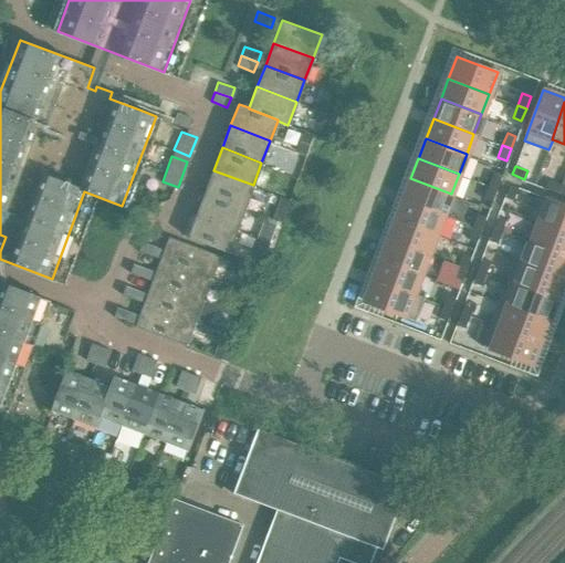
[(244,207),(253,185),(213,170),(206,193),(244,207)]
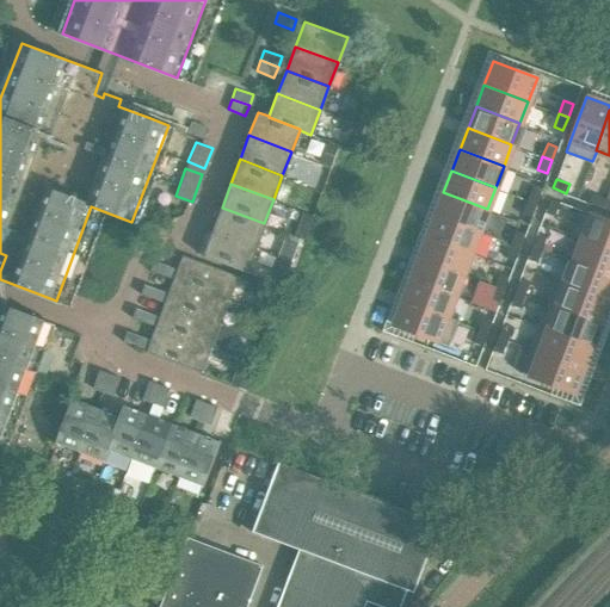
[(541,190),(531,186),(527,199),(536,203),(541,190)]
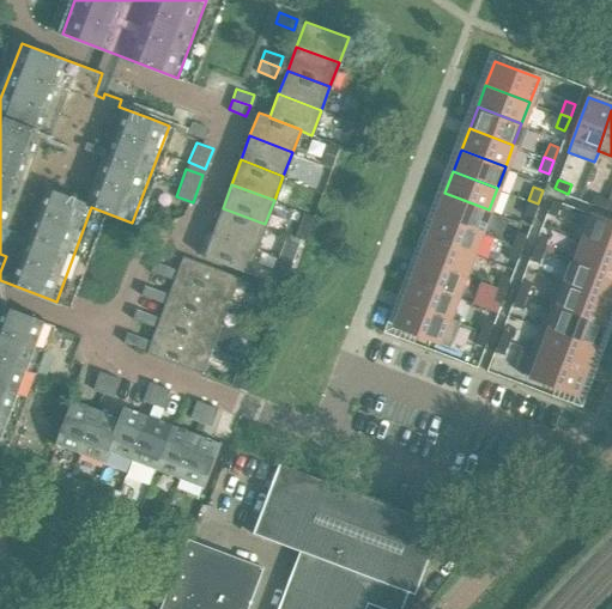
[(443,198),(437,214),(480,231),(489,209),(444,193),(443,198)]
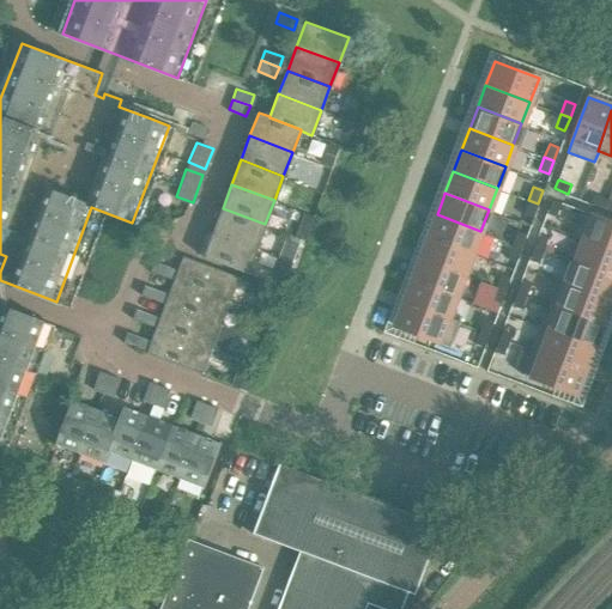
[(607,198),(593,193),(591,202),(604,207),(607,198)]
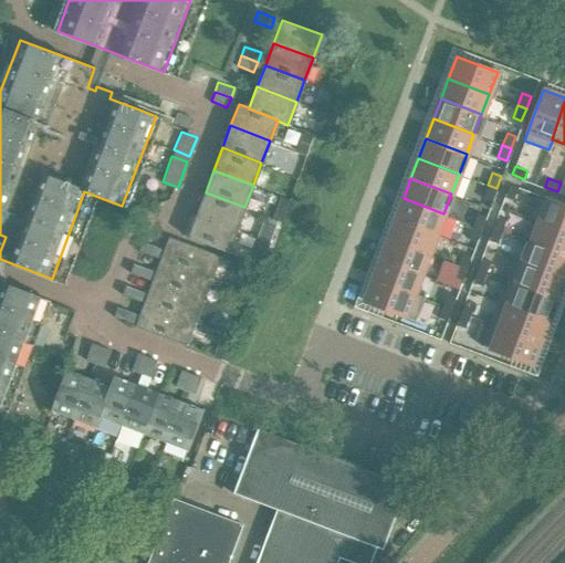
[(518,187),(509,184),(504,196),(513,199),(518,187)]
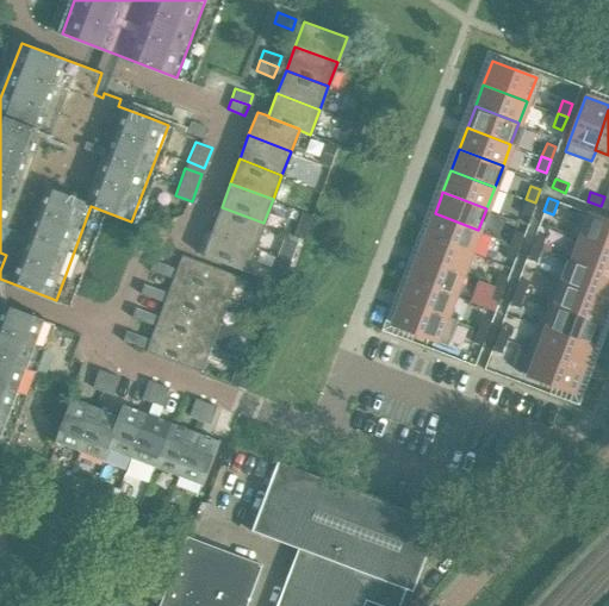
[(526,199),(520,212),(529,216),(535,202),(526,199)]
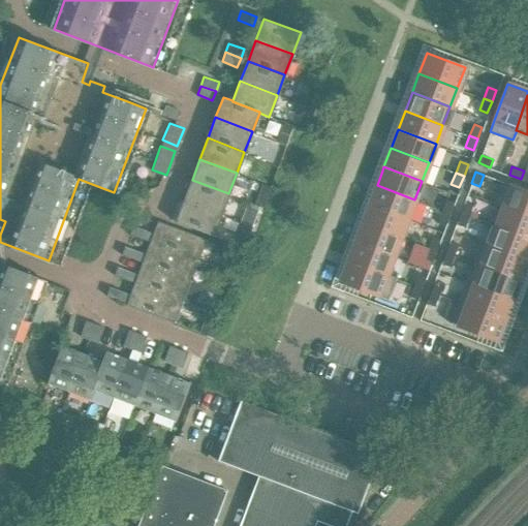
[(220,214),(228,193),(192,180),(184,200),(220,214)]
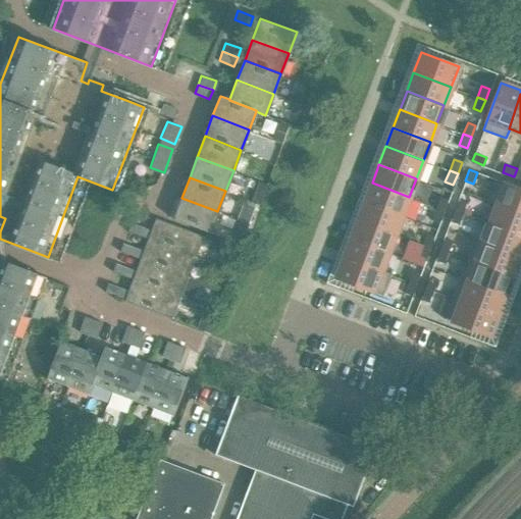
[(520,188),(496,178),(487,200),(491,202),(492,201),(520,211),(520,188)]
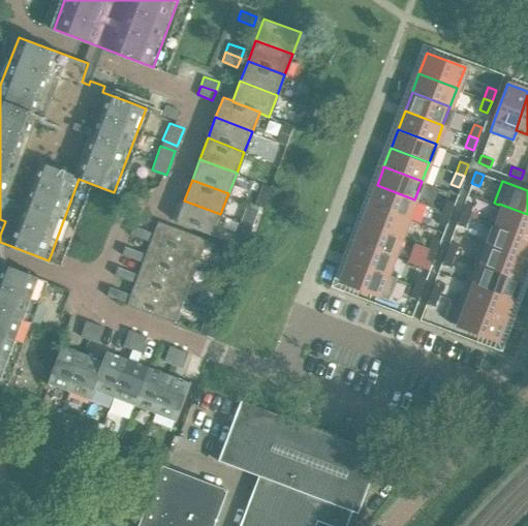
[(374,193),(370,204),(407,218),(414,199),(377,185),(374,193)]
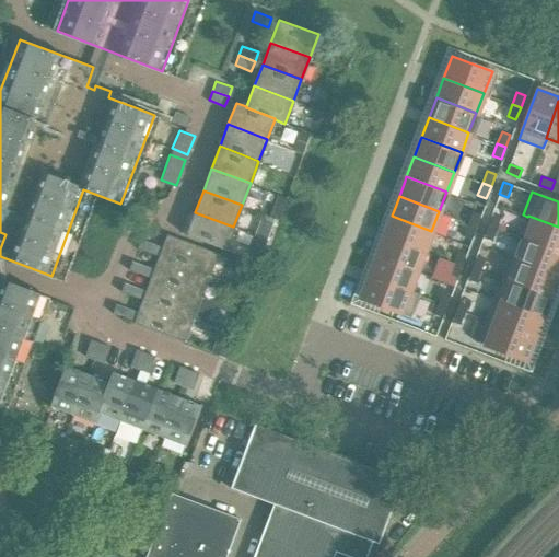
[(472,210),(467,222),(476,225),(480,213),(472,210)]
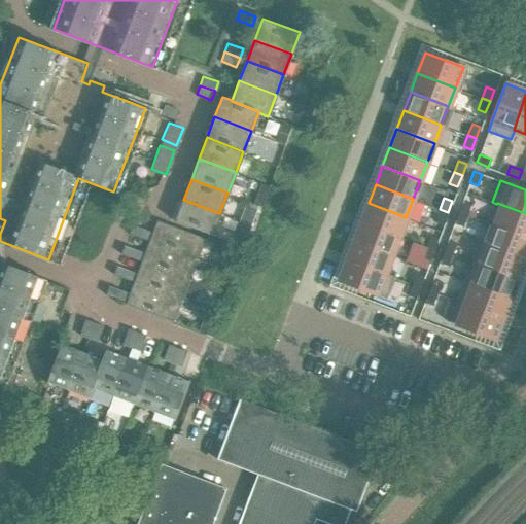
[(212,235),(219,213),(183,200),(175,220),(212,235)]
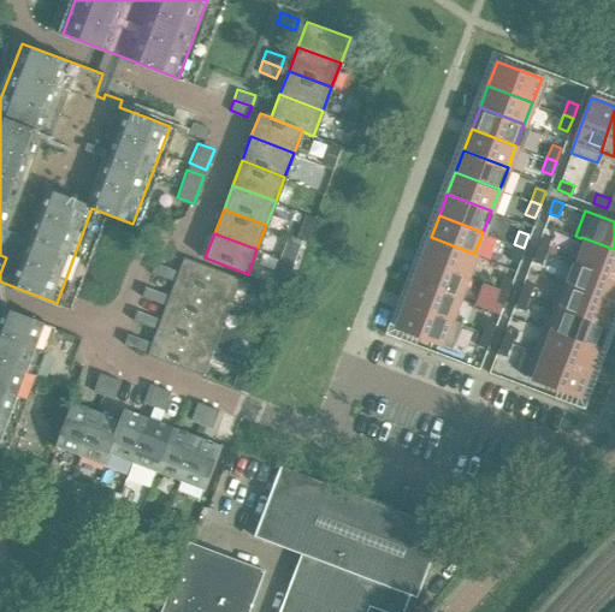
[(551,236),(542,233),(537,247),(545,250),(551,236)]
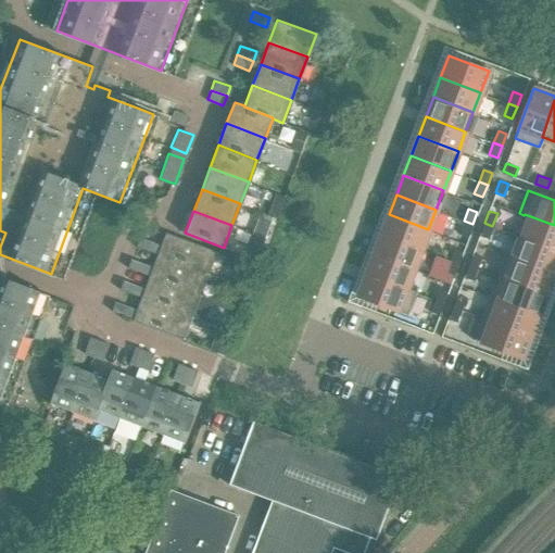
[(428,229),(389,214),(383,227),(381,234),(421,249),(428,229)]
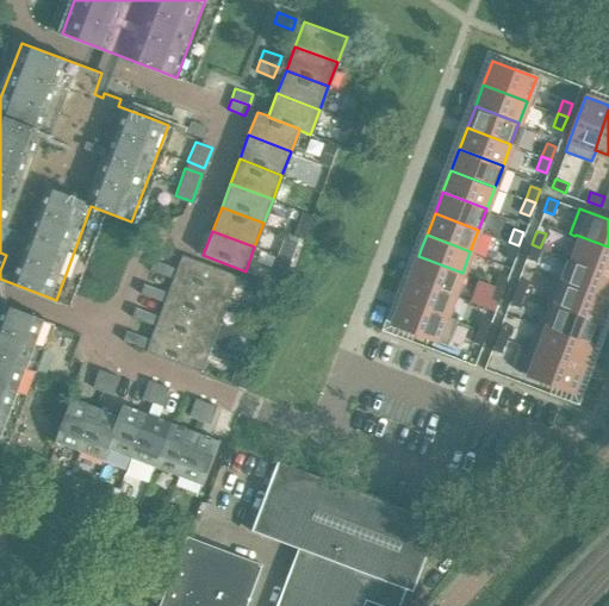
[(575,236),(567,257),(608,273),(608,247),(576,235),(575,236)]
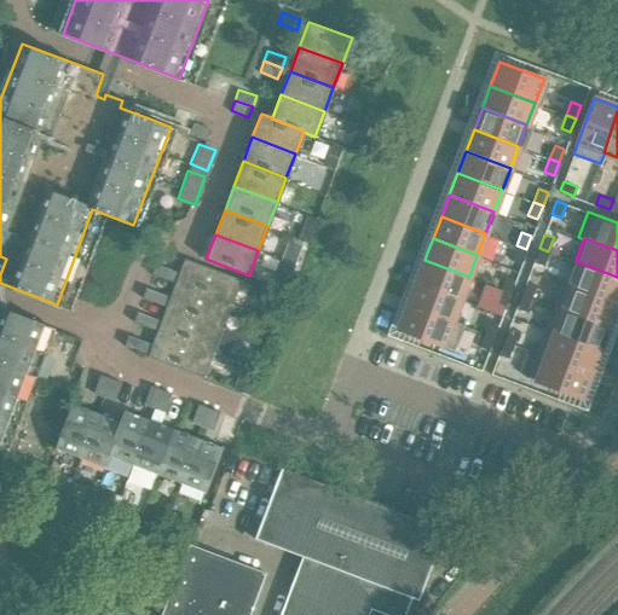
[(288,279),(300,248),(284,242),(278,257),(282,259),(276,274),(288,279)]
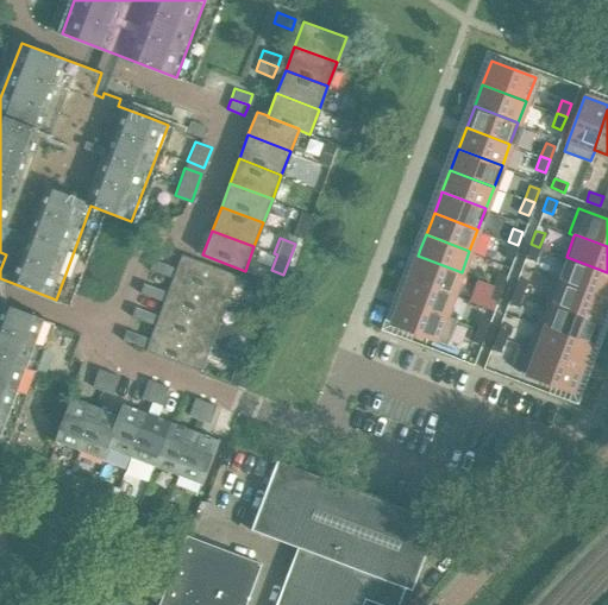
[(508,241),(503,254),(513,258),(518,245),(508,241)]
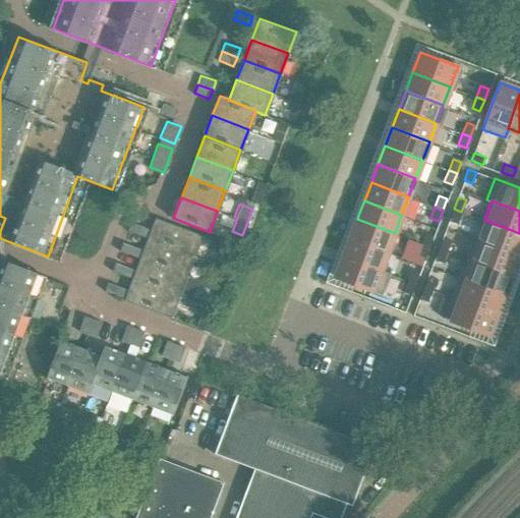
[(454,209),(449,220),(457,223),(461,212),(454,209)]
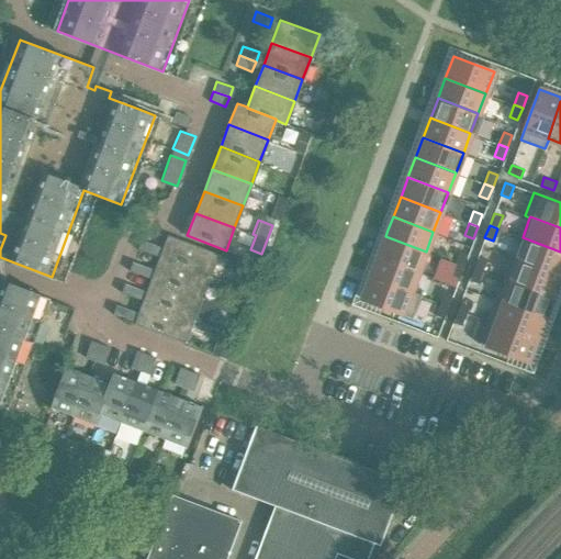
[(209,276),(217,253),(168,234),(159,257),(209,276)]
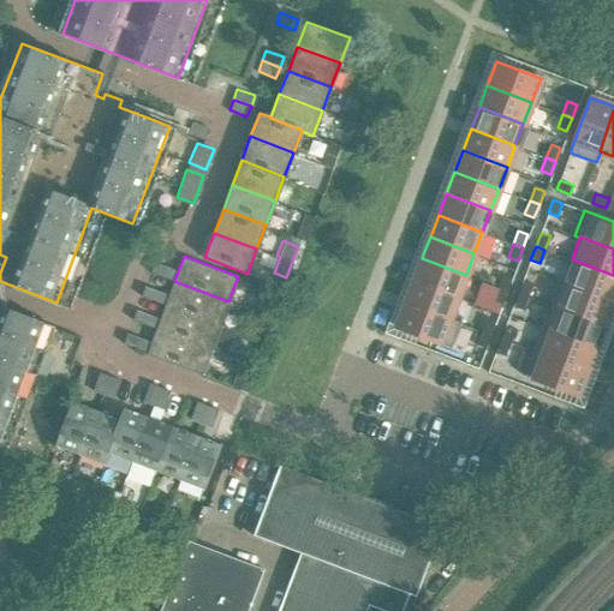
[(415,279),(413,280),(458,297),(466,275),(422,258),(415,279)]
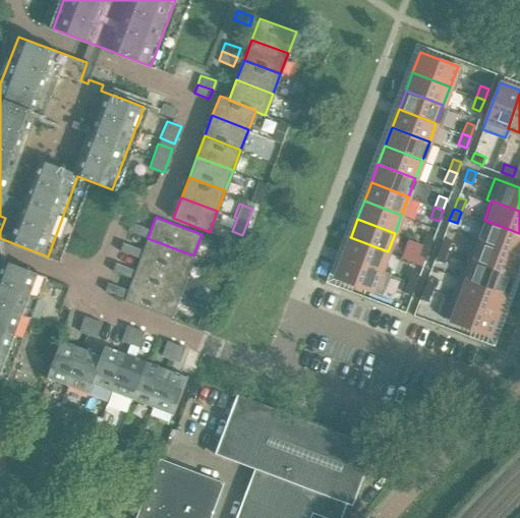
[(477,238),(476,239),(519,255),(519,251),(519,233),(484,220),(477,238)]
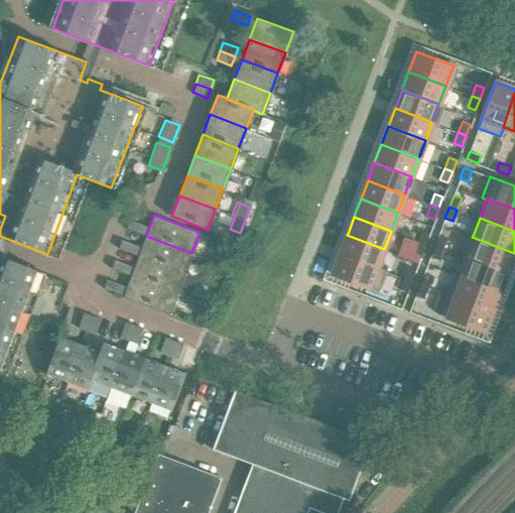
[(137,232),(140,224),(128,220),(125,227),(137,232)]
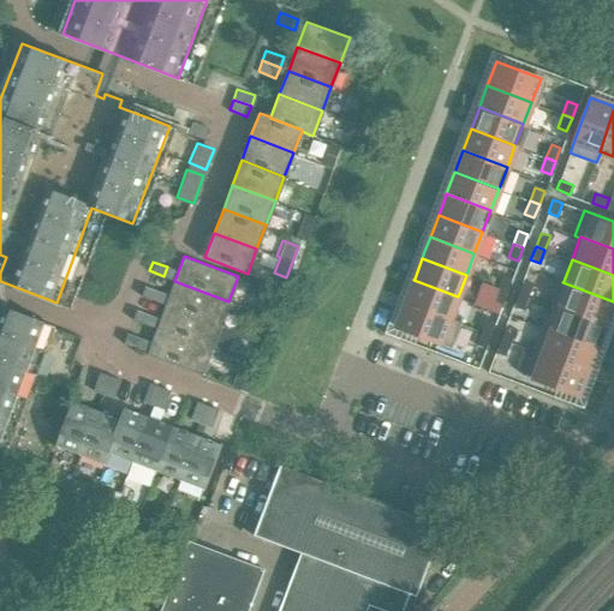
[(502,274),(498,287),(506,291),(512,277),(502,274)]
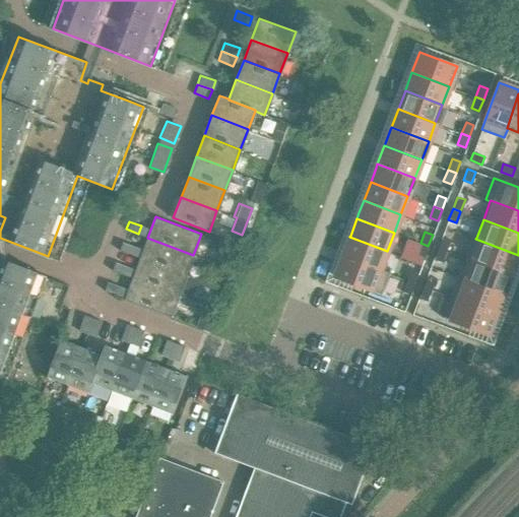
[(442,236),(438,247),(446,250),(450,239),(442,236)]
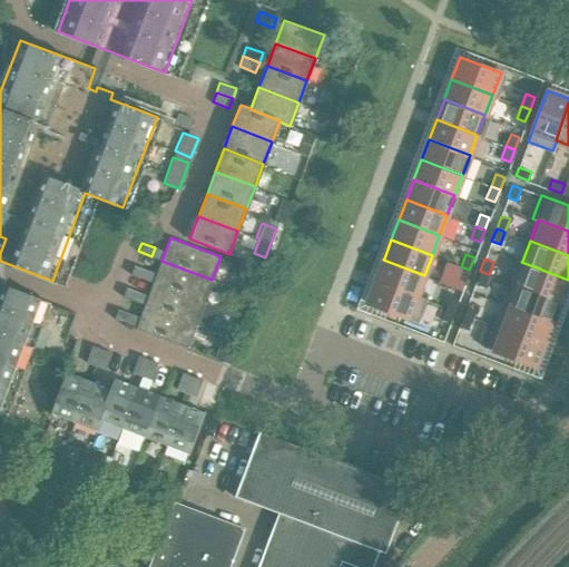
[(383,260),(375,280),(417,295),(424,275),(383,260)]
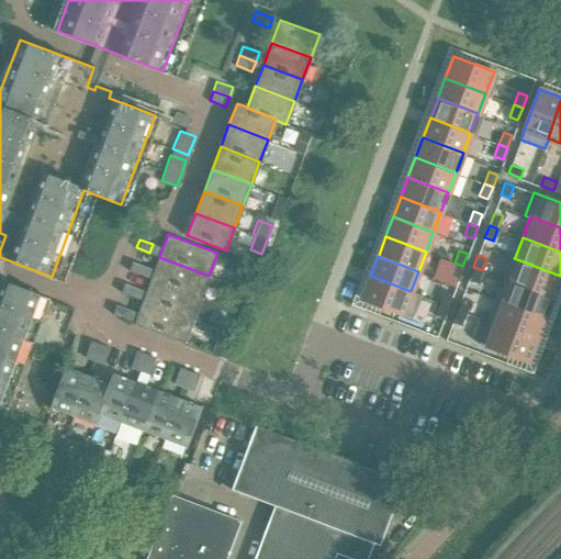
[(511,256),(502,278),(551,297),(560,276),(514,258),(515,257),(511,256)]
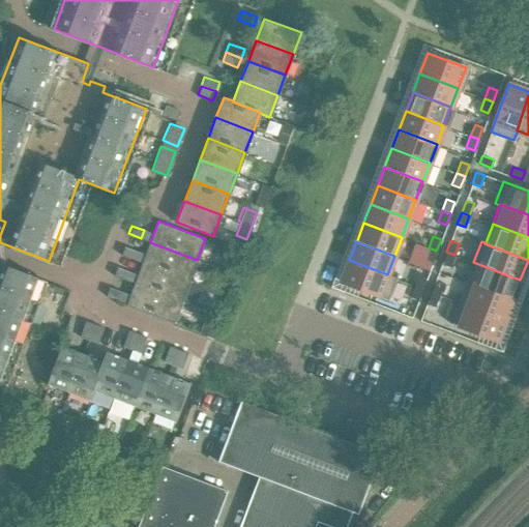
[(189,280),(197,260),(150,242),(143,262),(189,280)]
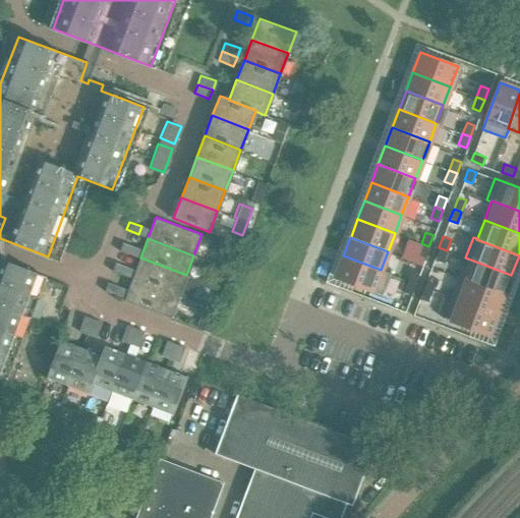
[(131,254),(133,246),(122,242),(119,249),(131,254)]
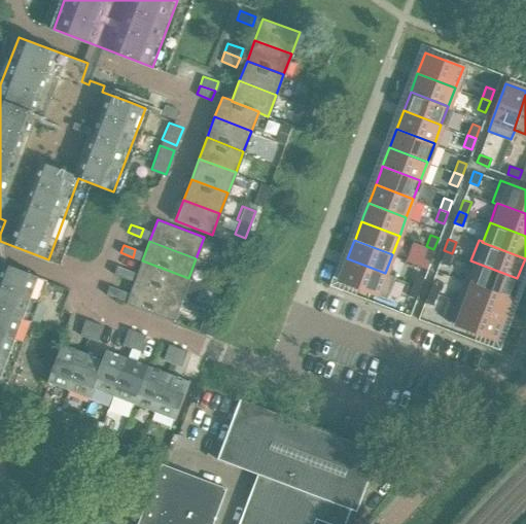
[(426,246),(421,257),(429,260),(433,249),(426,246)]
